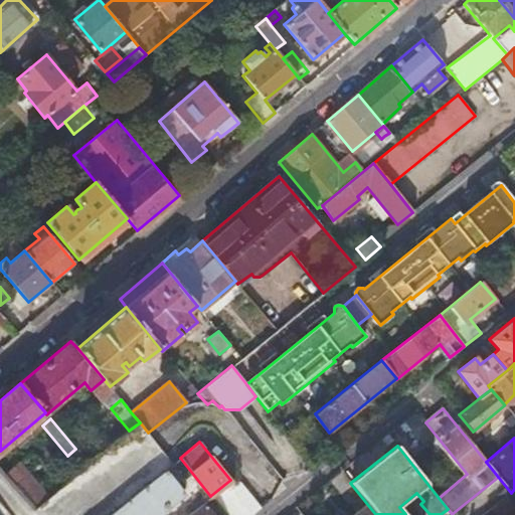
[(108,514),(154,514),(183,492),(190,501),(181,508),(181,512),(176,514),(186,514),(197,506),(201,503),(210,496),(180,458),(142,489),(149,498),(135,509),(128,500),(108,514)]
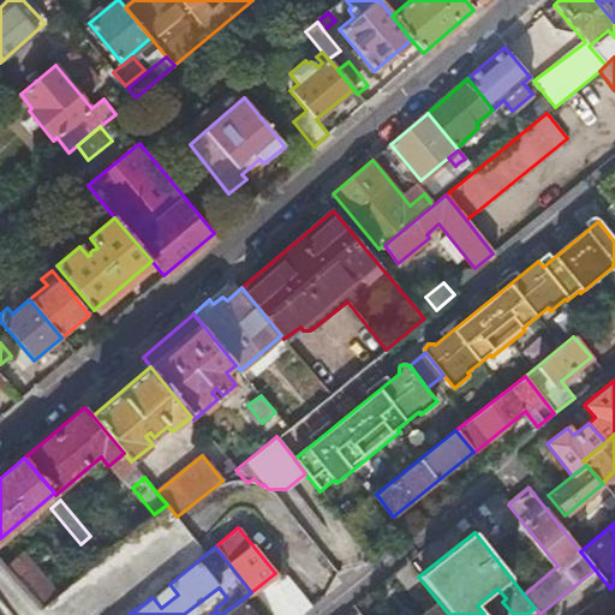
[(425,613),(422,614),(448,614),(418,577),(407,562),(393,573),(425,613)]
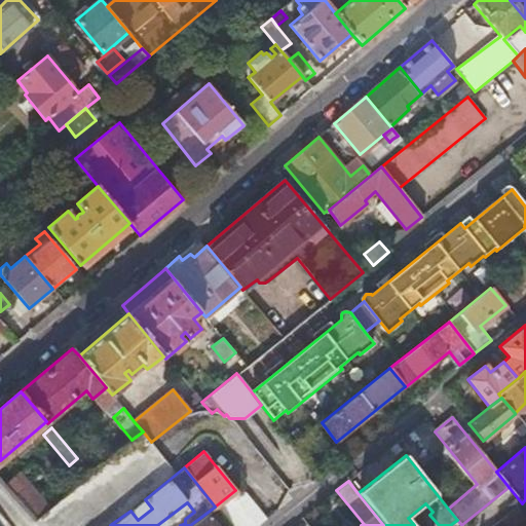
[(12,493),(34,518),(34,519),(48,508),(27,482),(12,493)]
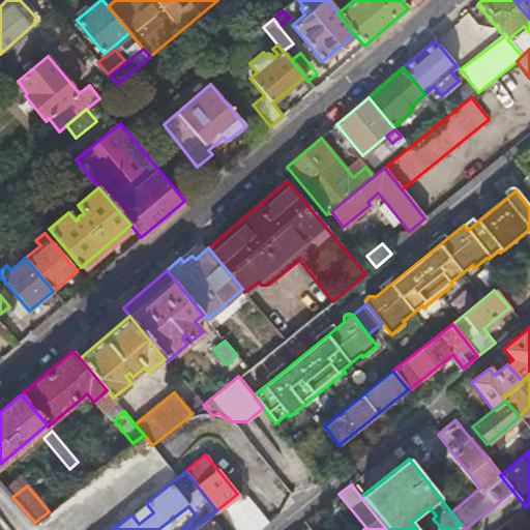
[(514,529),(528,520),(521,511),(506,524),(510,529),(514,529)]
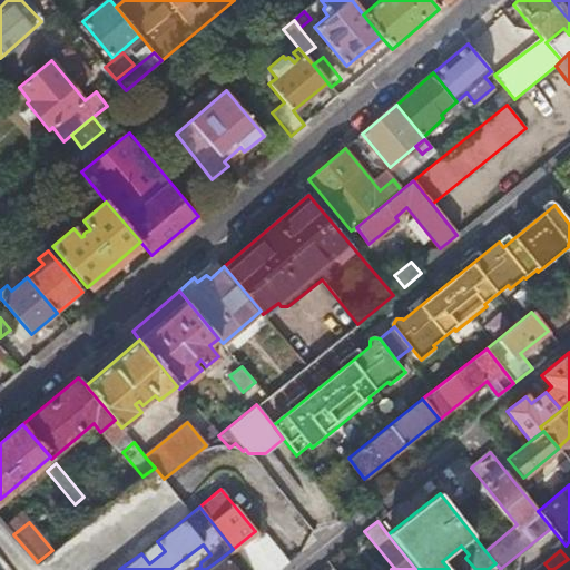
[(0,569),(10,569),(0,557),(0,569)]
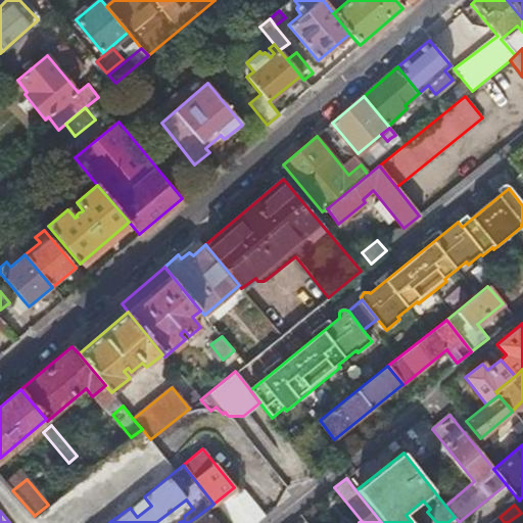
[(200,514),(189,522),(215,522),(204,511),(200,514)]
